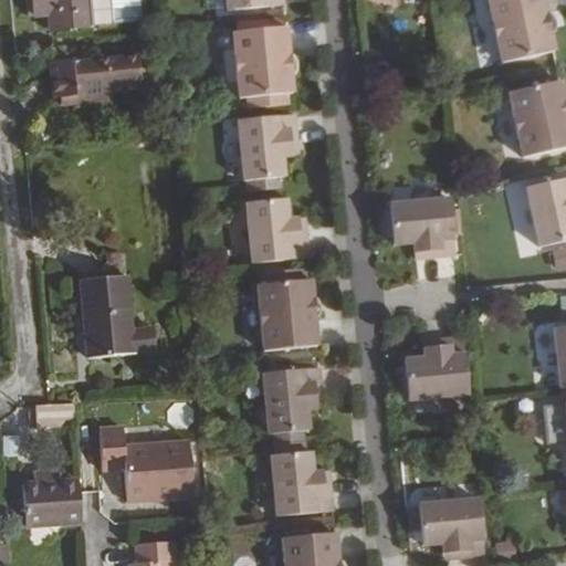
[(31,0),(33,16),(49,14),(51,30),(112,24),(108,0),(31,0)]
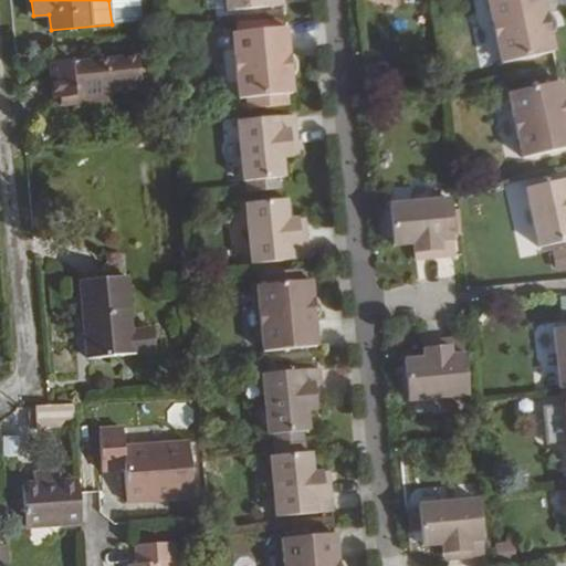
[(224,0),(227,12),(283,6),(282,0),(224,0)]
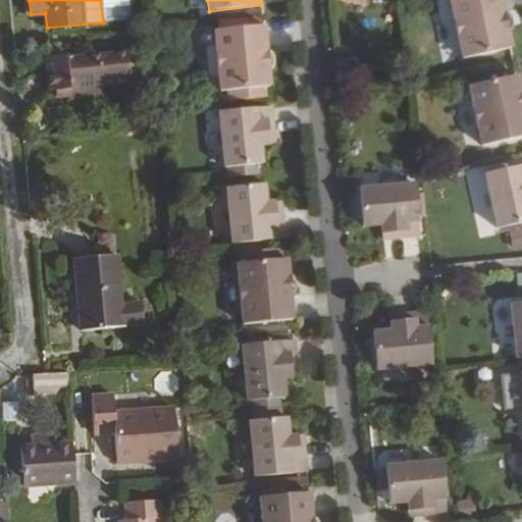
[(500,0),(450,0),(462,58),(511,48),(507,32),(511,31),(512,28),(512,25),(512,20),(511,18),(510,15),(508,15),(507,12),(503,13),(500,0)]
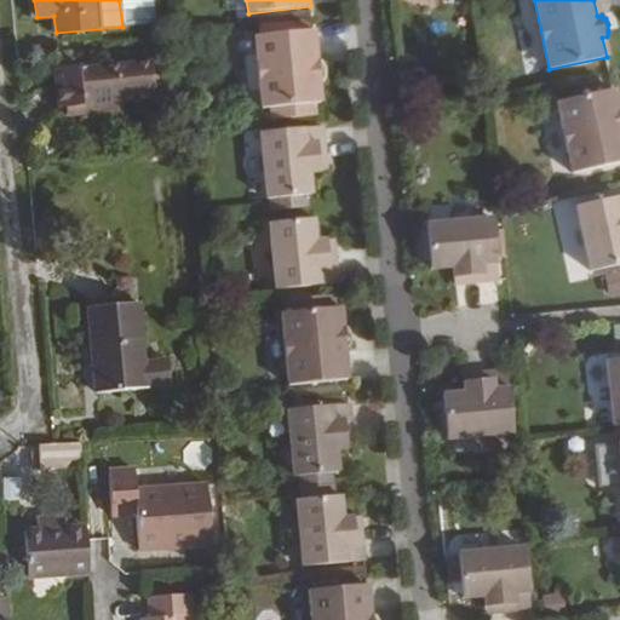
[(313,30),(254,35),(260,108),(320,102),(317,81),(322,81),(323,79),(325,74),(325,70),(322,64),(320,61),(315,61),(313,30)]
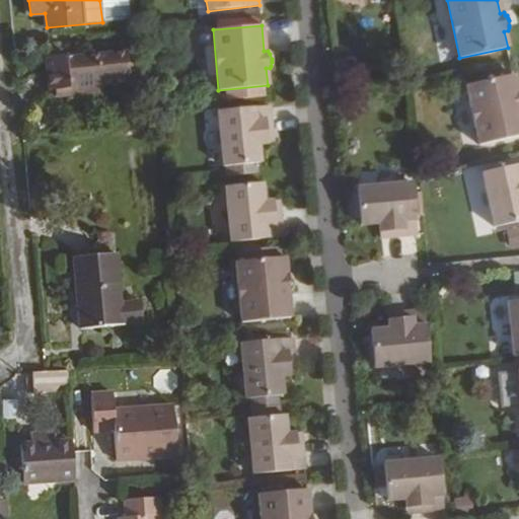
[(126,51),(46,59),(49,90),(55,90),(55,96),(99,92),(99,86),(129,83),(126,51)]
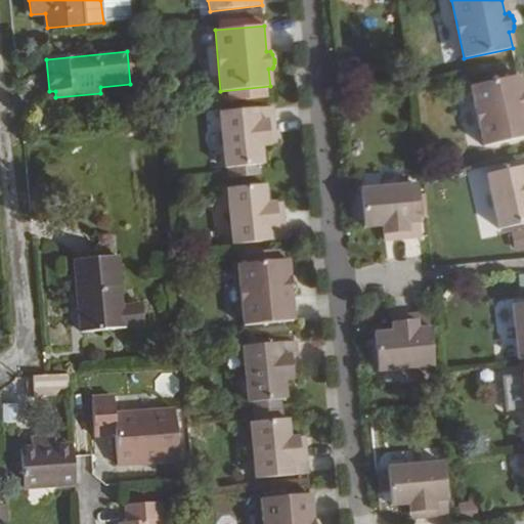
[(470,86),(484,146),(523,136),(523,91),(522,92),(518,76),(470,86)]
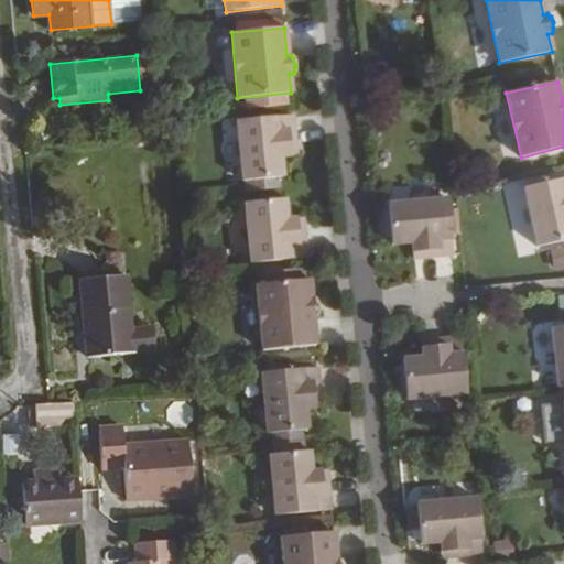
[(246,180),(247,192),(280,188),(279,176),(283,176),(281,155),(290,154),(289,145),(295,144),(292,115),(237,121),(243,181),(246,180)]
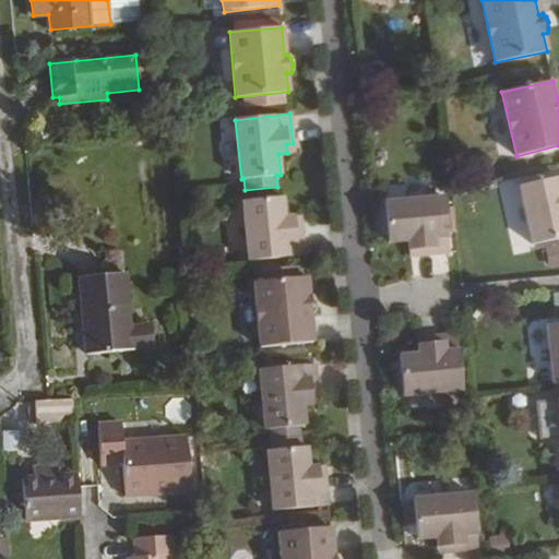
[(558,177),(519,186),(533,245),(558,238),(558,177)]
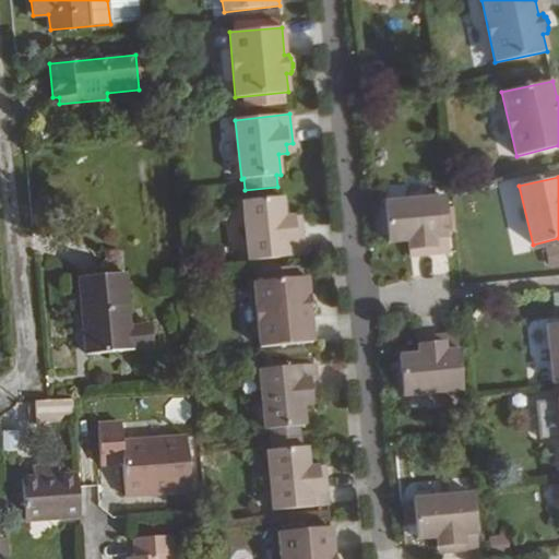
[(242,201),(249,261),(305,254),(301,224),(294,225),(293,216),(284,217),(282,197),(242,201)]
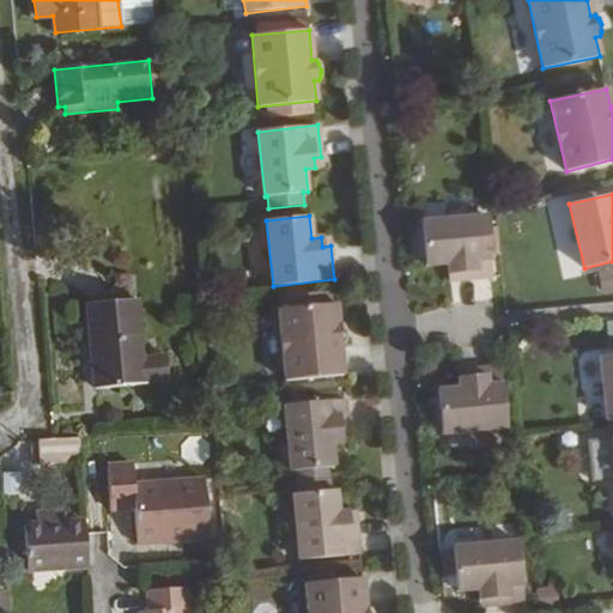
[(492,275),(486,216),(420,222),(425,266),(447,263),(448,273),(457,272),(459,280),(492,275)]
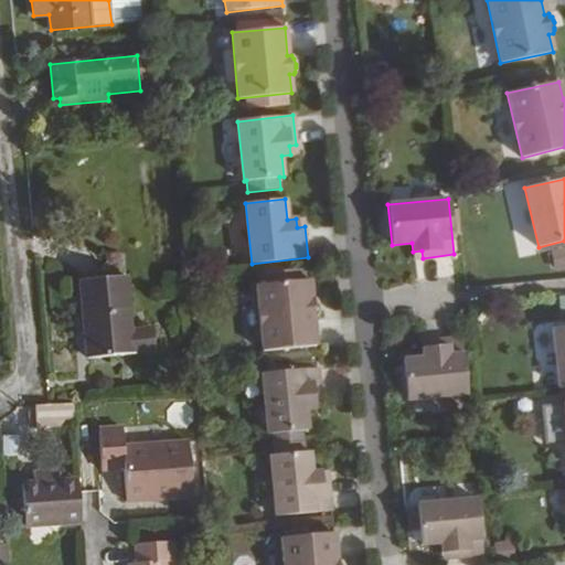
[(564,246),(552,247),(553,266),(564,265),(564,246)]
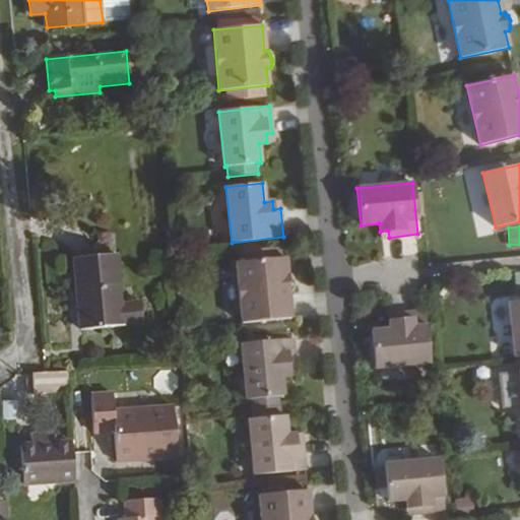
[(74,258),(81,330),(121,326),(121,324),(142,323),(141,303),(119,304),(115,254),(74,258)]
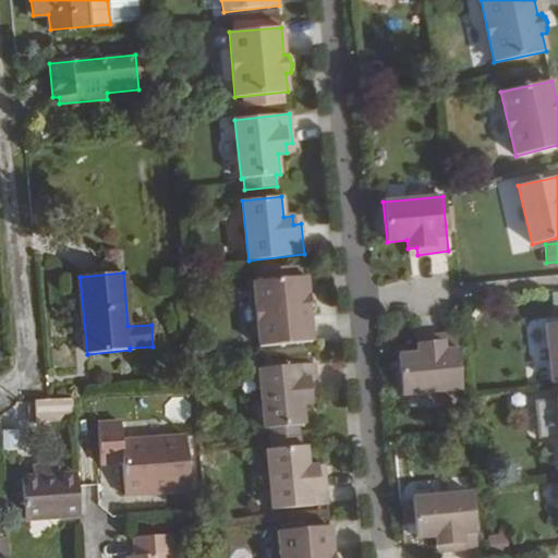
[(253,282),(261,347),(312,341),(310,314),(314,313),(315,310),(316,306),(316,303),(315,299),(312,294),(307,294),(305,277),(253,282)]
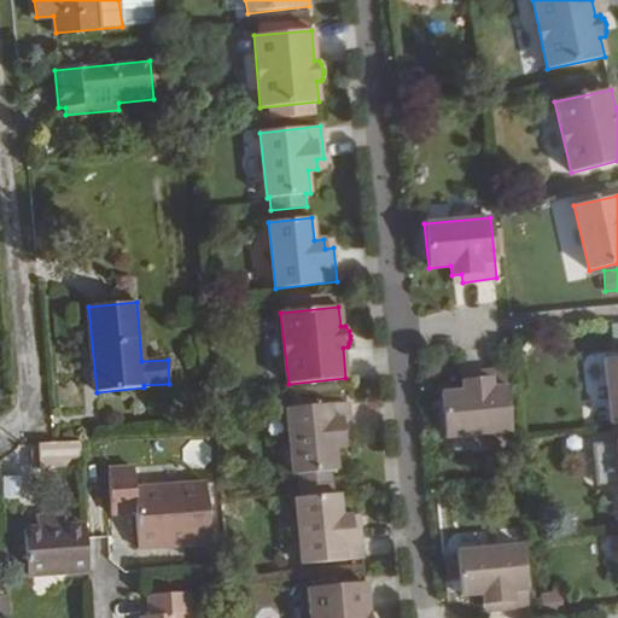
[(617,356),(605,359),(612,425),(617,424),(617,356)]
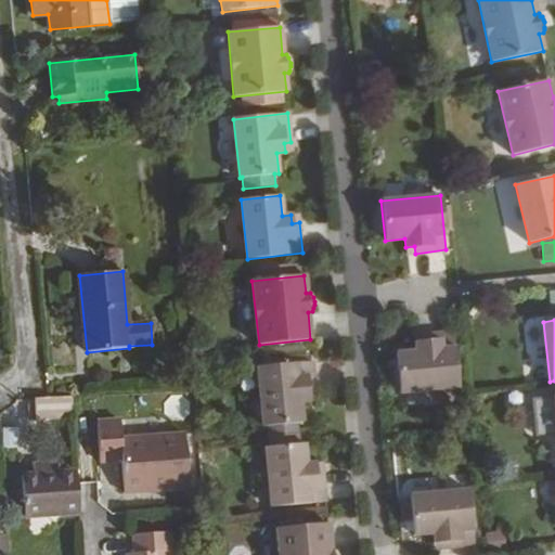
[(399,392),(459,387),(453,332),(423,334),(424,341),(414,343),(415,351),(396,352),(399,392)]
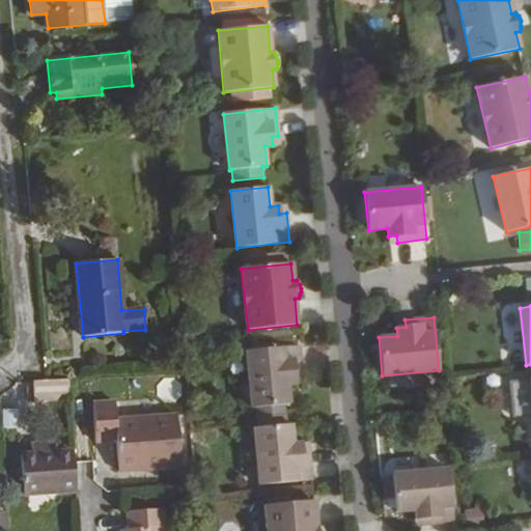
[(256,408),(257,418),(284,416),(283,406),(288,404),(287,386),(296,385),(295,375),(301,375),(299,346),(246,351),(251,409),(256,408)]
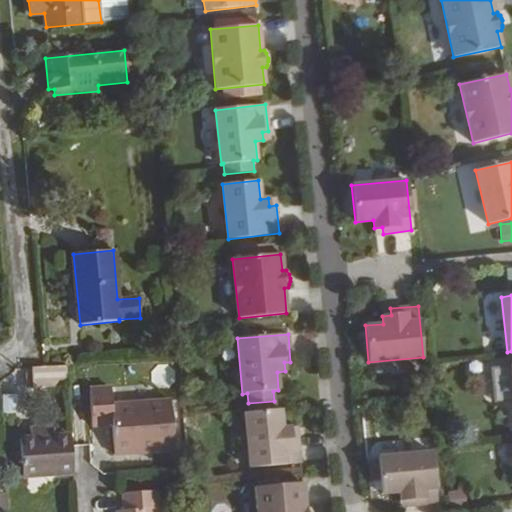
[(44,367),(31,368),(32,388),(68,386),(67,366),(44,367)]
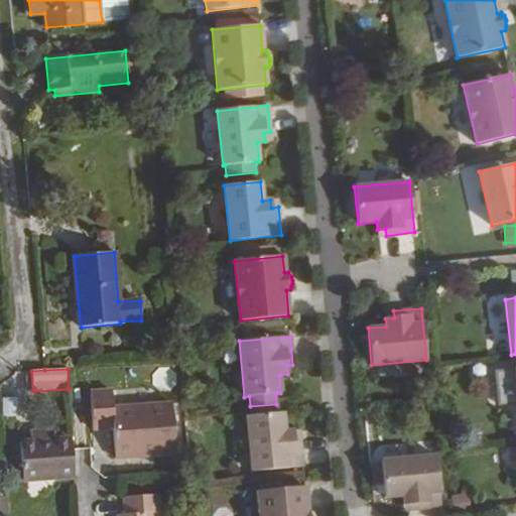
[(90,392),(93,429),(113,427),(115,458),(175,455),(171,404),(112,408),(111,391),(90,392)]
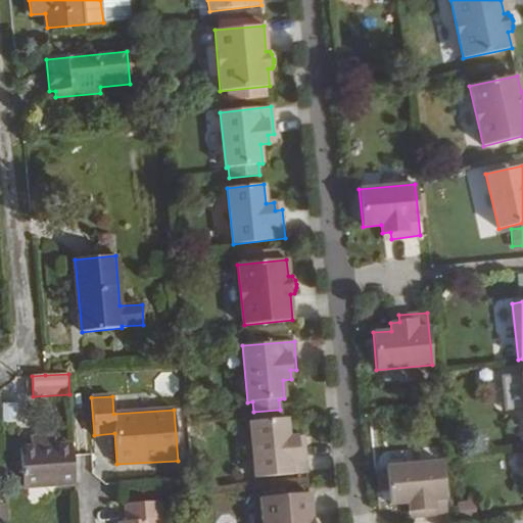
[(4,402),(3,422),(18,422),(19,403),(4,402)]
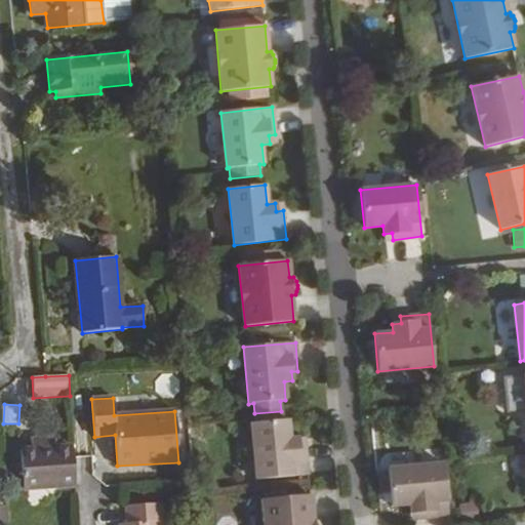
[(282,419),(281,411),(254,413),(255,423),(250,423),(256,480),(309,474),(306,445),(298,446),(297,438),(289,438),(287,419),(282,419)]
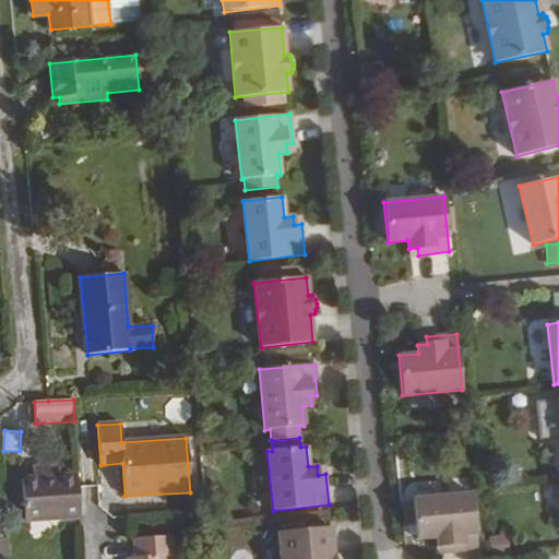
[(35,478),(60,476),(59,466),(34,468),(35,478)]
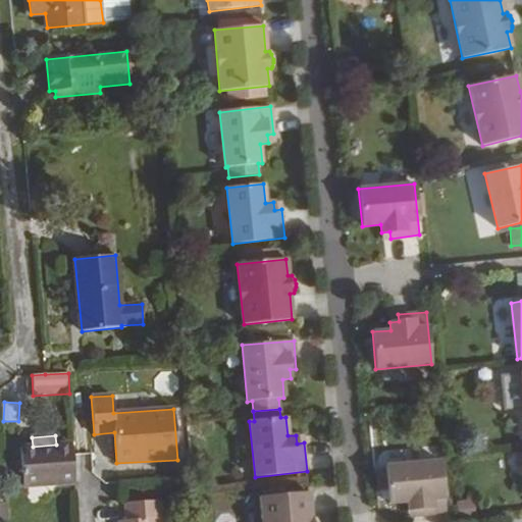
[(33,447),(20,448),(22,485),(75,481),(72,444),(56,445),(33,447)]
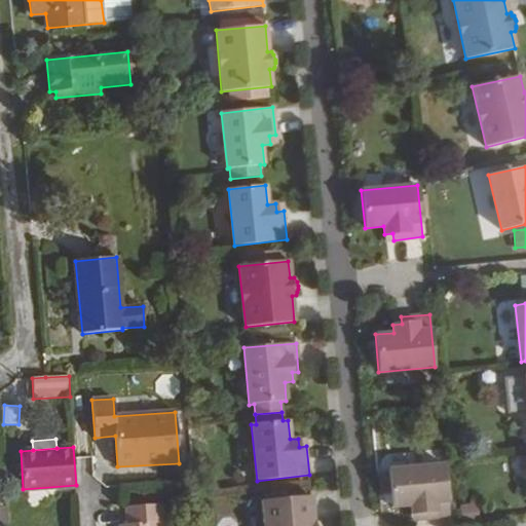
[(450,517),(445,464),(388,471),(392,508),(411,505),(412,515),(420,514),(421,520),(450,517)]
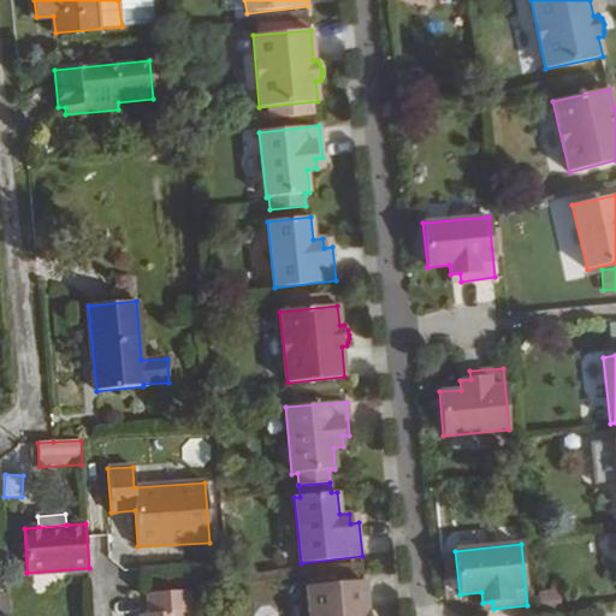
[(363,580),(306,587),(308,615),(374,615),(373,614),(371,611),(366,612),(363,580)]
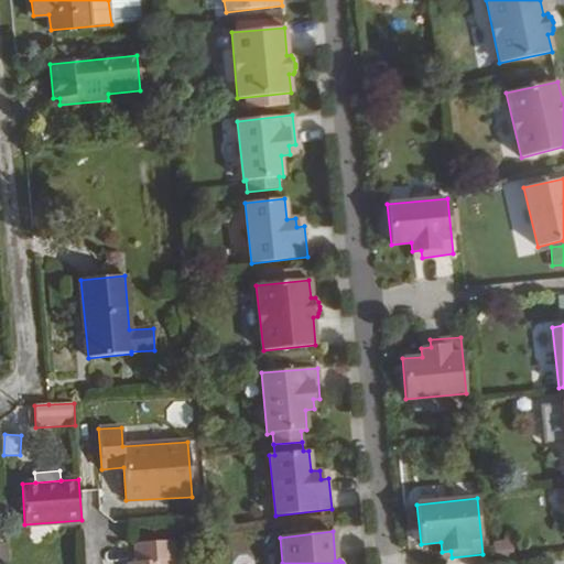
[(165,563),(165,562),(173,561),(172,541),(136,543),(137,562),(128,563),(165,563)]
